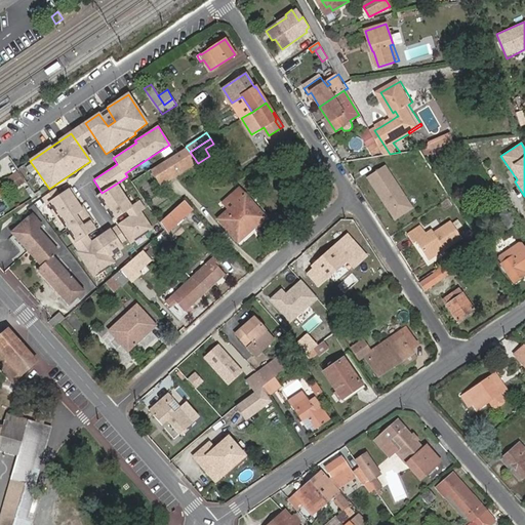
[(170,178),(168,175),(195,159),(190,152),(186,147),(167,159),(152,169),(161,185),(170,178)]
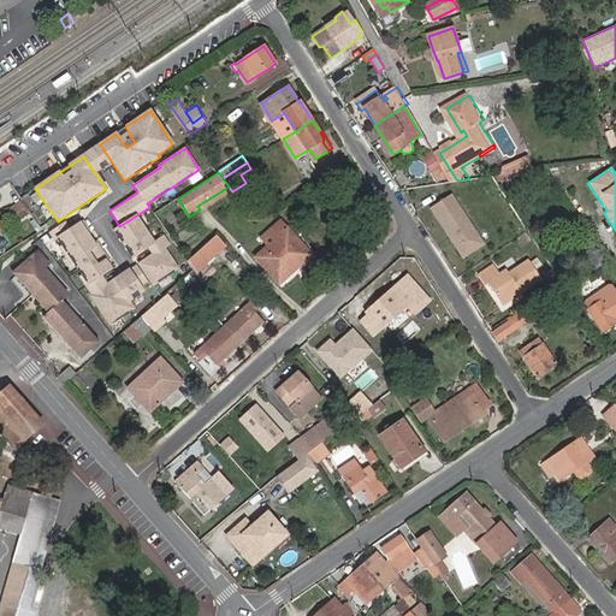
[(200,209),(231,190),(229,187),(197,206),(200,209)]
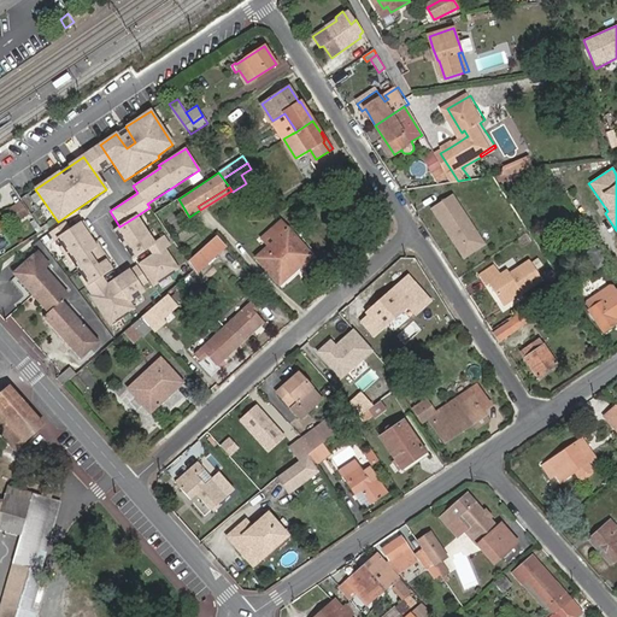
[(433,211),(436,216),(454,204),(451,198),(433,211)]
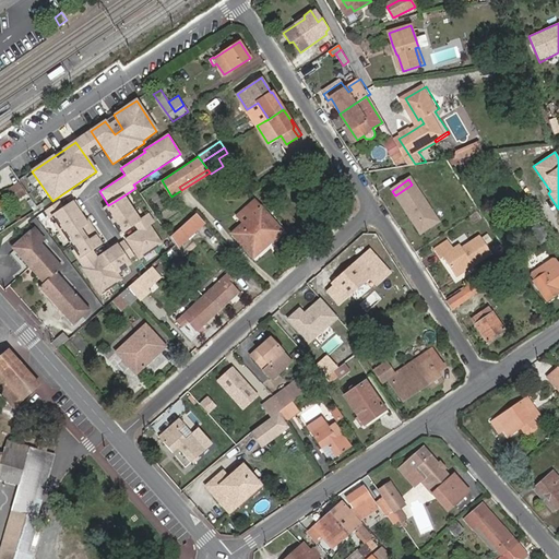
[(16,198),(24,192),(18,182),(10,188),(16,198)]
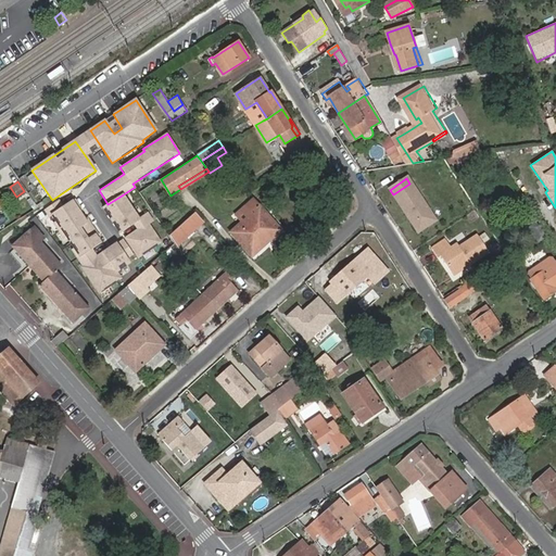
[(416,205),(421,202),(409,184),(393,194),(415,229),(426,222),(416,205)]
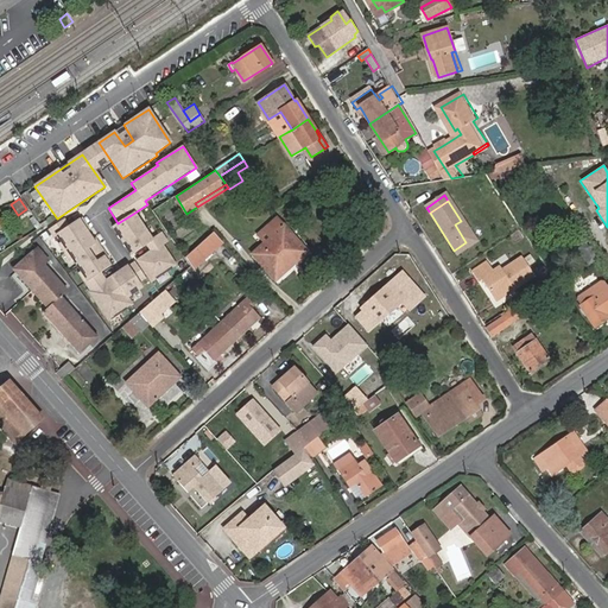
[(118,223),(113,227),(131,254),(146,244),(151,251),(138,259),(152,282),(176,266),(162,245),(168,242),(162,233),(152,240),(134,213),(133,214),(118,223)]
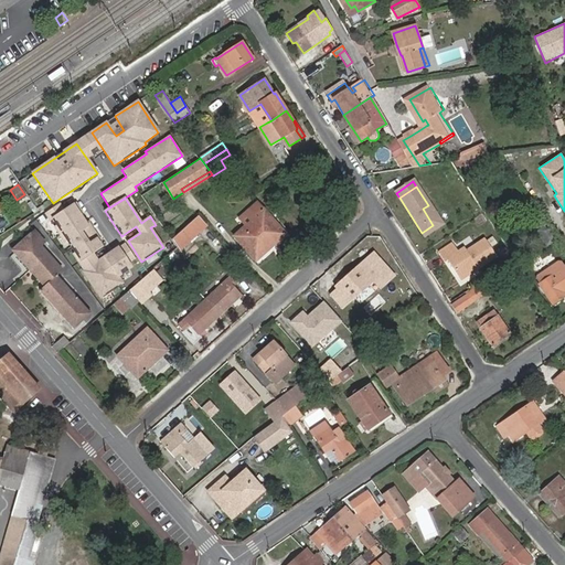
[(75,203),(52,219),(56,225),(54,227),(65,243),(67,242),(75,253),(73,254),(84,270),(83,272),(102,298),(115,288),(114,286),(120,280),(118,277),(131,267),(128,262),(135,257),(125,244),(105,257),(107,260),(103,264),(99,259),(98,262),(93,253),(102,247),(96,238),(97,237),(77,210),(80,210),(75,203)]
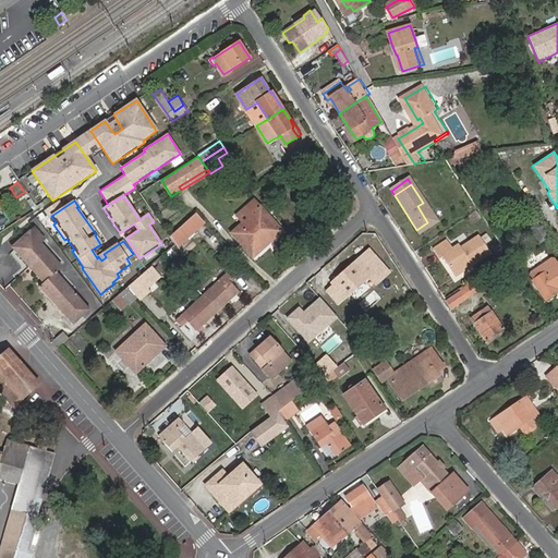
[(423,203),(417,206),(427,222),(416,230),(420,234),(436,222),(423,203)]
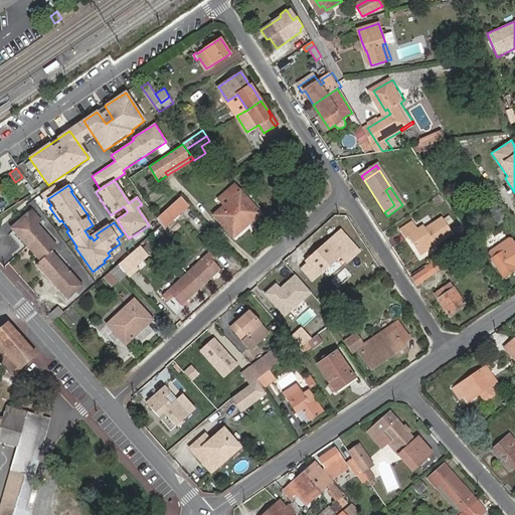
[(214,214),(233,236),(260,212),(240,190),(233,196),(229,191),(226,193),(230,199),(223,205),(214,214)]
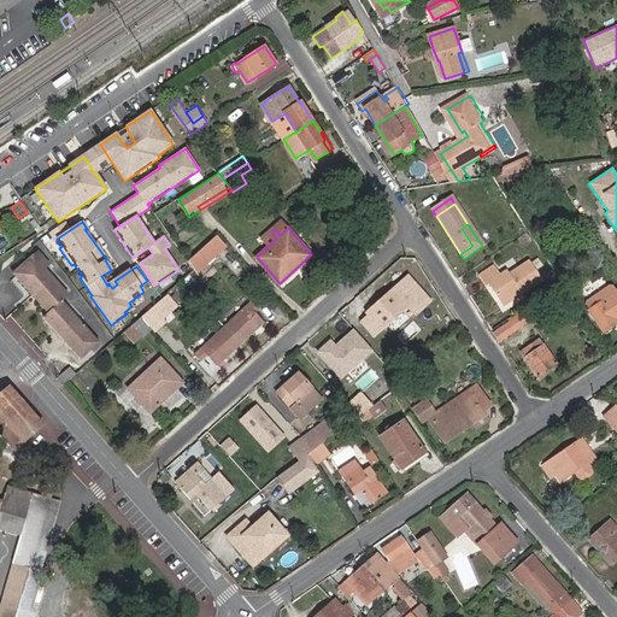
[(271,231),(263,239),(268,246),(276,239),(271,231)]
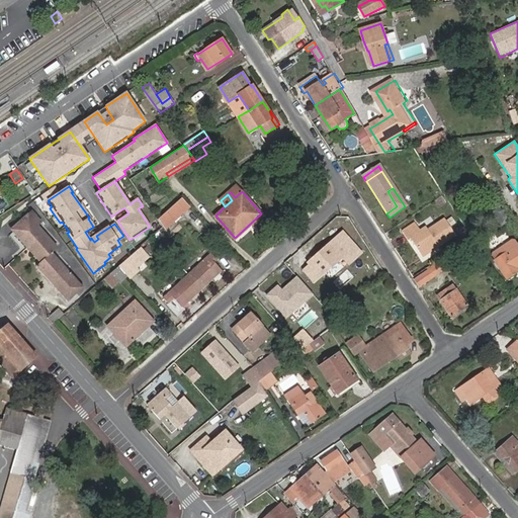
[(164,227),(166,229),(189,207),(181,198),(159,219),(164,227)]
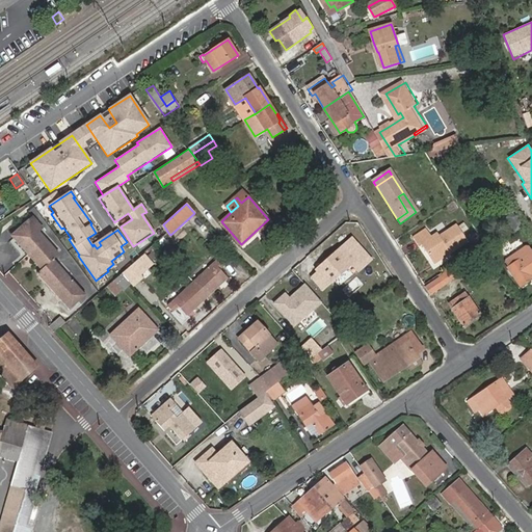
[(514,214),(507,218),(510,222),(516,218),(514,214)]
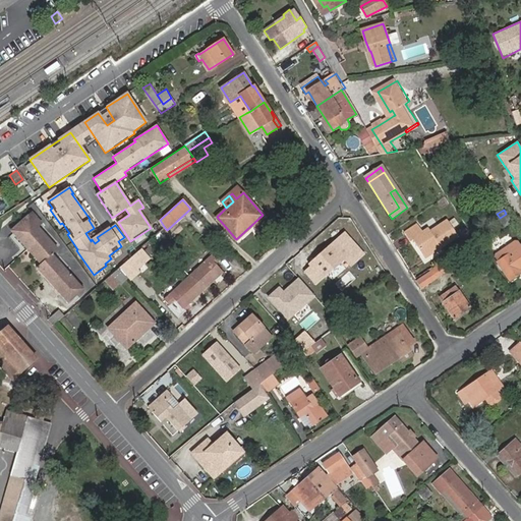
[(56,251),(58,249),(37,226),(40,223),(32,213),(12,230),(42,264),(38,268),(68,301),(83,289),(53,254),(56,251)]
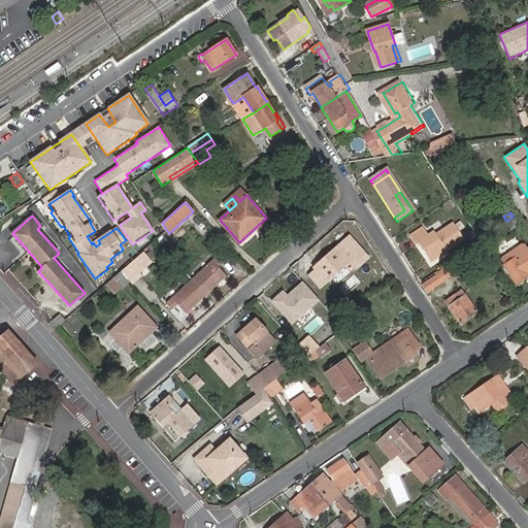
[(512,229),(519,224),(513,217),(506,221),(512,229)]
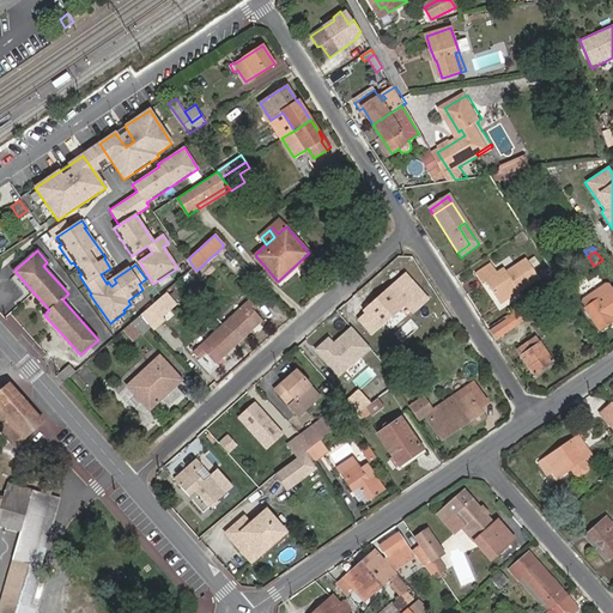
[(516,286),(519,290),(538,275),(526,258),(507,271),(504,267),(497,271),(491,261),(474,272),(481,283),(485,280),(497,298),(516,286)]
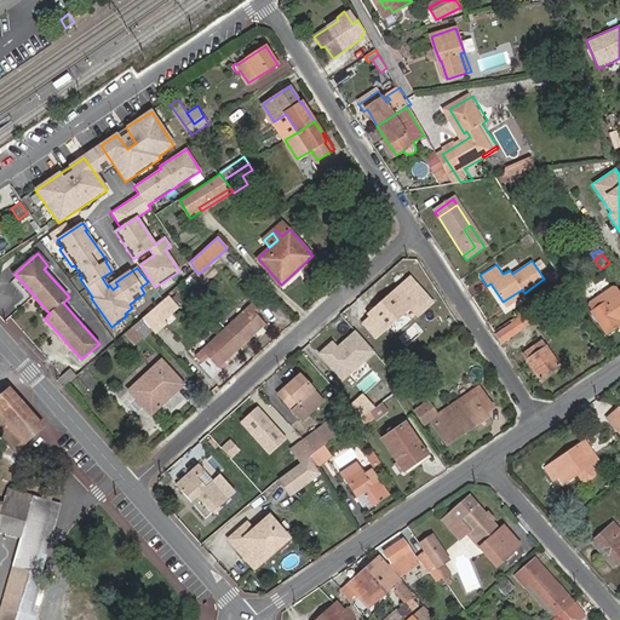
[(365,322),(375,337),(415,302),(402,286),(369,314),(372,316),(365,322)]
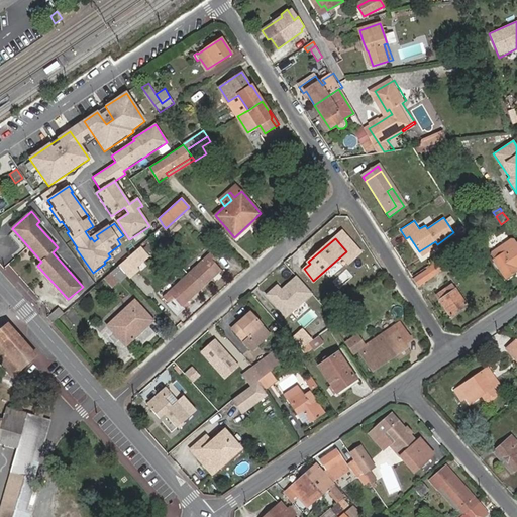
[(512,270),(516,267),(516,266),(516,242),(515,243),(512,239),(491,253),(495,259),(494,260),(506,278),(513,273),(512,270)]
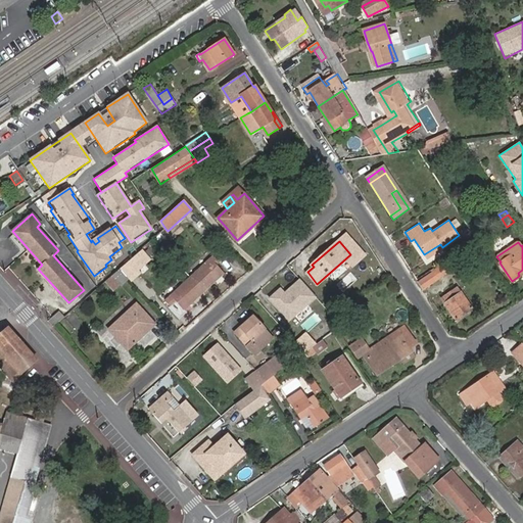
[(424,254),(426,257),(442,247),(440,244),(424,254)]
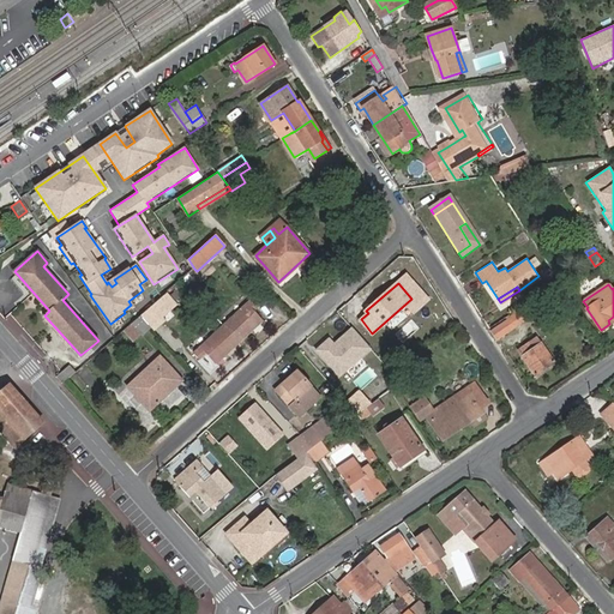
[(164,321),(162,317),(175,304),(167,293),(142,315),(151,325),(155,330),(164,321)]
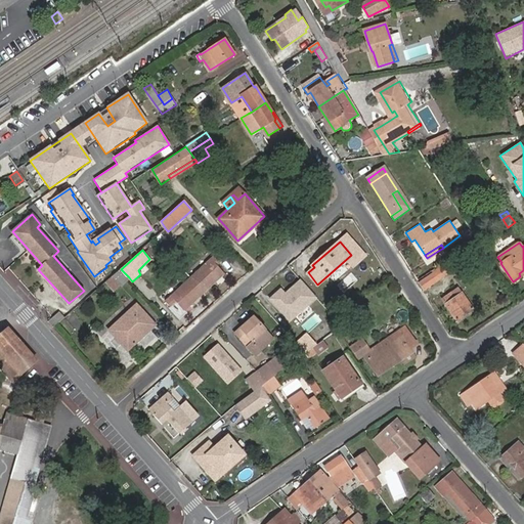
[(84,291),(87,288),(56,253),(53,256),(84,291)]
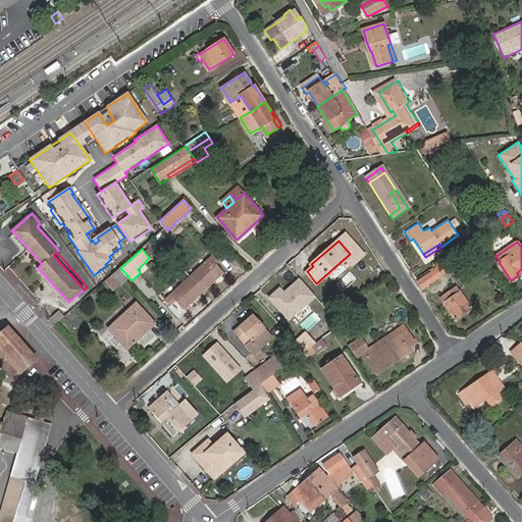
[(222,272),(209,258),(190,276),(203,291),(222,272)]
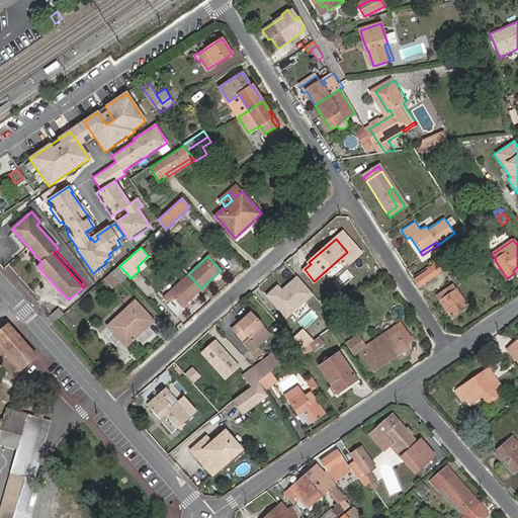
[(415,279),(419,285),(453,263),(449,256),(415,279)]
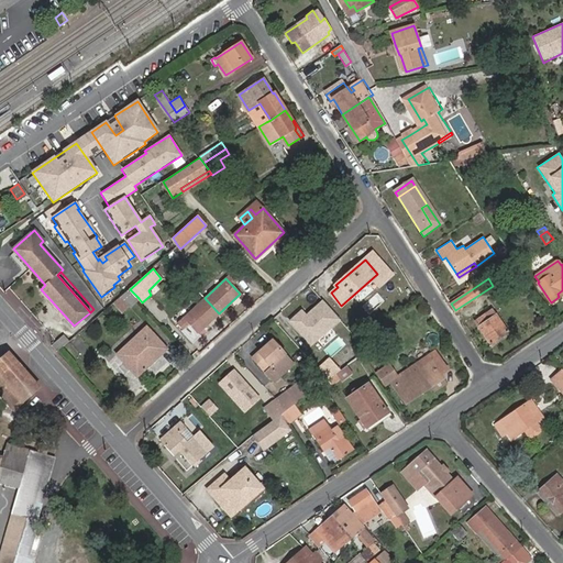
[(131,305),(139,298),(130,289),(122,295),(131,305)]
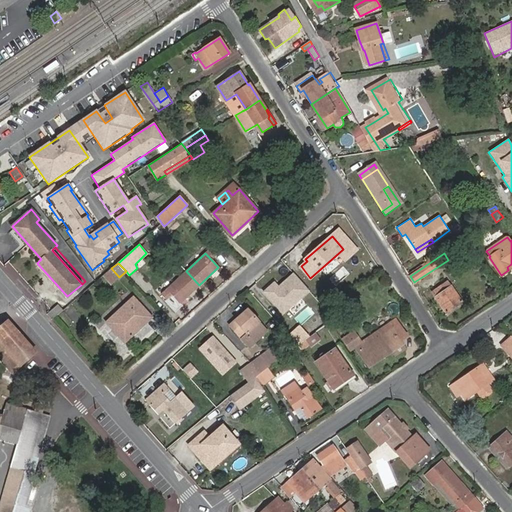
[(180,303),(199,285),(186,271),(165,291),(170,297),(165,301),(175,312),(182,306),(180,303)]
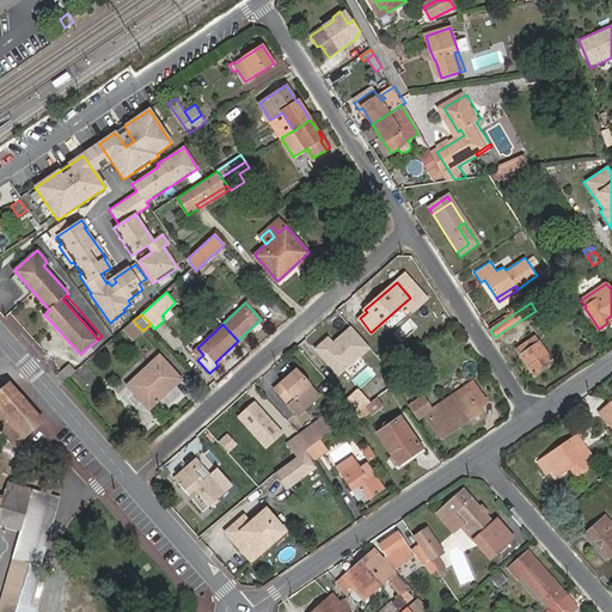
[(328,336),(313,349),(338,377),(369,349),(349,326),(332,342),(328,336)]
